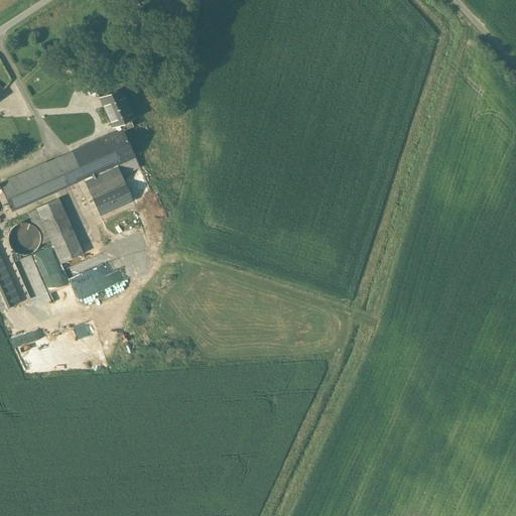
[(104,96),(99,98),(112,127),(114,126),(119,124),(133,118),(120,88),(104,96)]
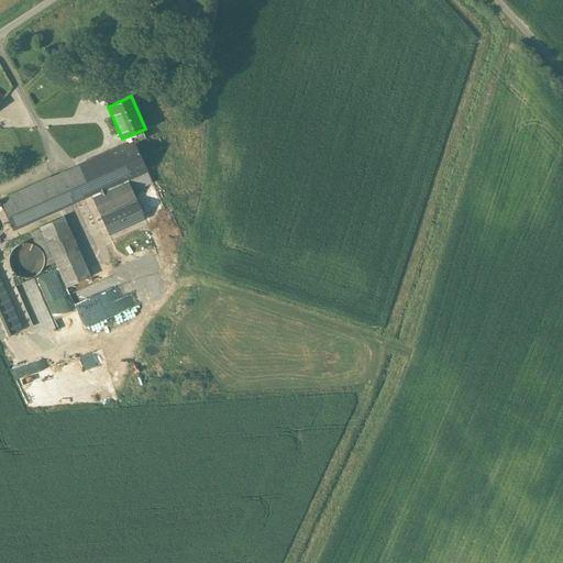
[(128,143),(0,199),(0,201),(12,230),(90,195),(92,194),(127,178),(146,170),(142,158),(133,140),(133,141),(130,135),(124,138),(128,143)]
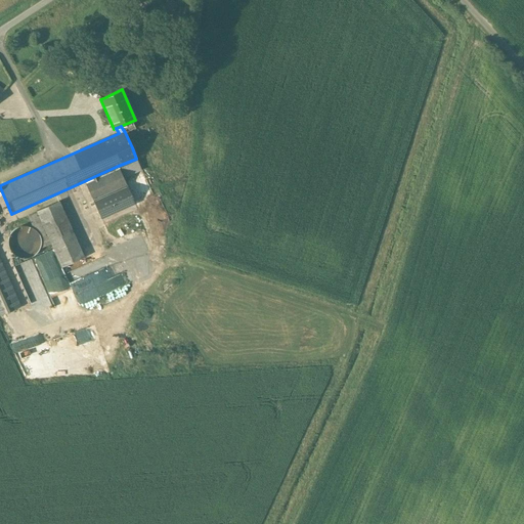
[(86,180),(84,181),(101,218),(135,204),(118,166),(86,180)]
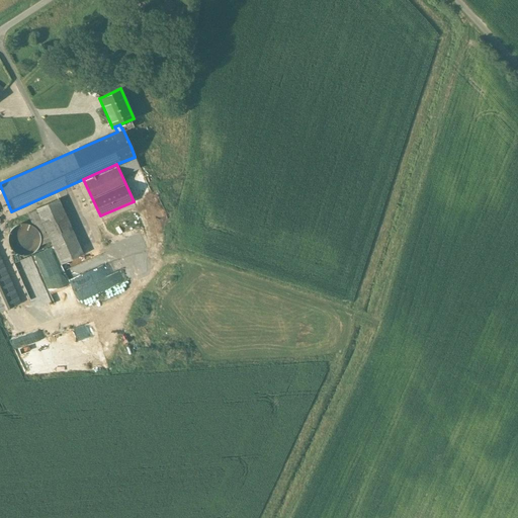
[(58,198),(35,208),(61,263),(83,253),(58,198)]
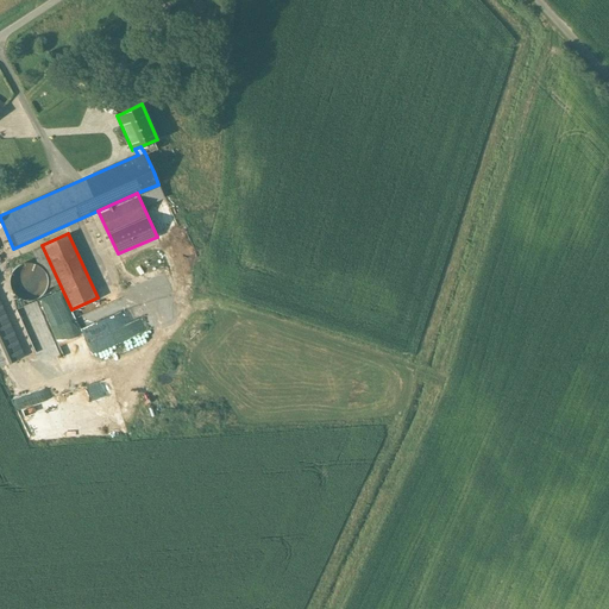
[(45,288),(46,281),(45,274),(42,268),(35,263),(27,262),(20,263),(14,268),(11,274),(10,281),(11,288),(14,295),(22,299),(29,300),(36,299),(42,294),(45,288)]
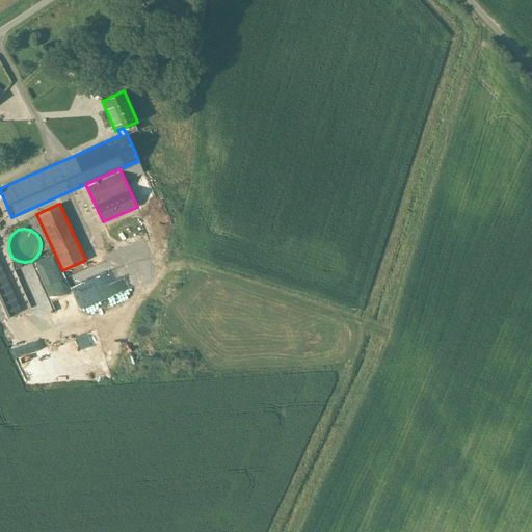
[(0,319),(20,311),(0,266),(0,319)]
